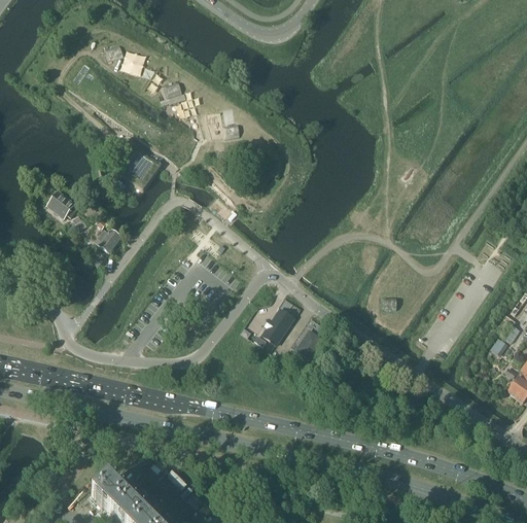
[(104,48),(108,61),(123,56),(118,43),(104,48)]
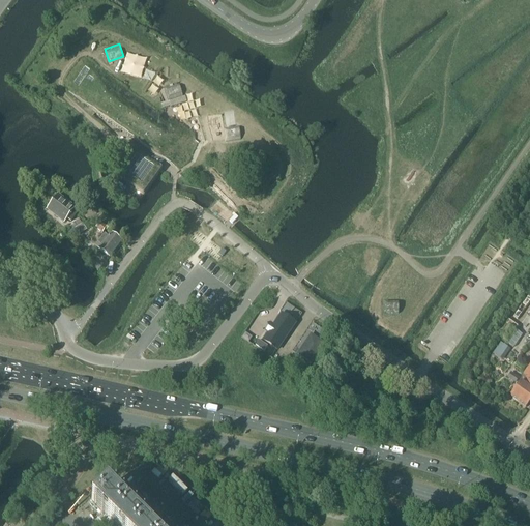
[(164,86),(167,97),(182,93),(179,81),(164,86)]
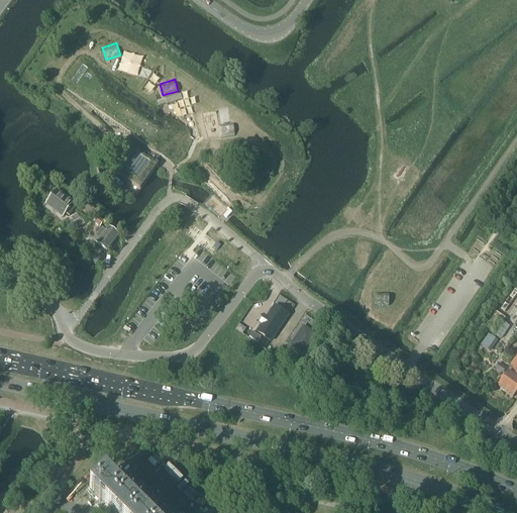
[(217,122),(219,134),(234,132),(233,120),(217,122)]
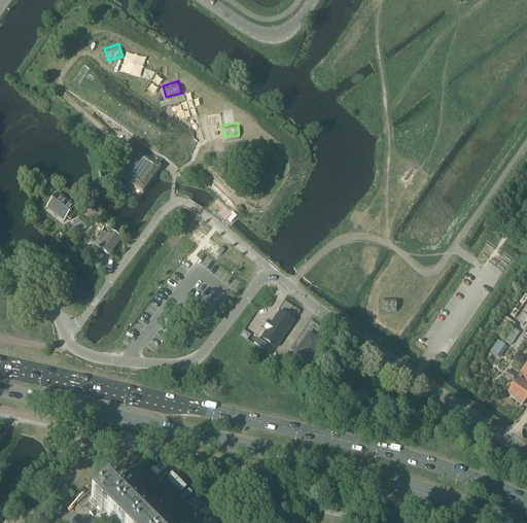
[(116,173),(124,177),(130,182),(131,181),(135,184),(134,185),(140,189),(141,189),(142,189),(143,189),(161,165),(161,164),(161,163),(160,163),(136,145),(135,145),(134,145),(133,146),(116,170),(116,171),(115,171),(116,172),(116,173)]
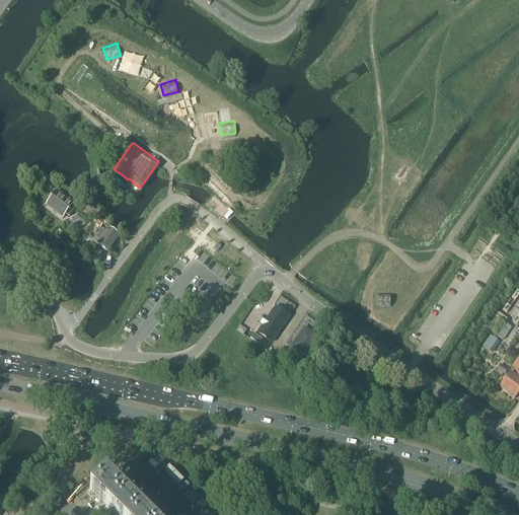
[(46,202),(63,214),(65,211),(69,214),(76,204),(56,189),(46,202)]
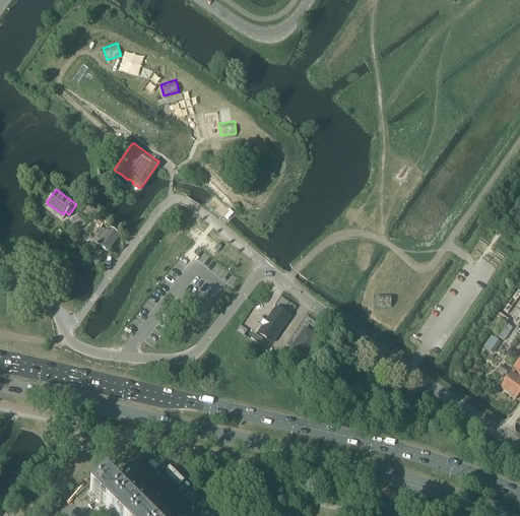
[(104,220),(98,215),(93,220),(100,226),(104,220)]
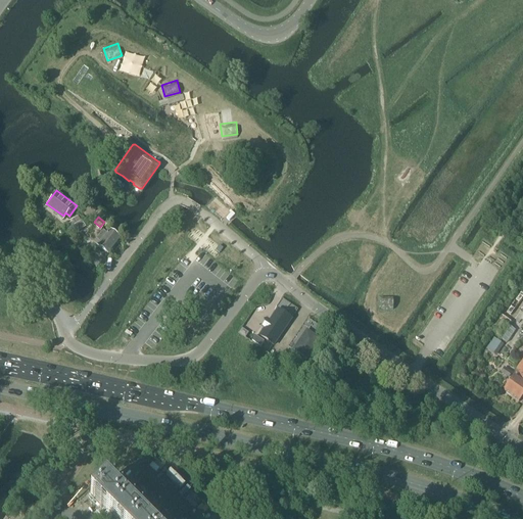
[(93,240),(107,250),(120,236),(109,228),(107,231),(103,228),(93,240)]
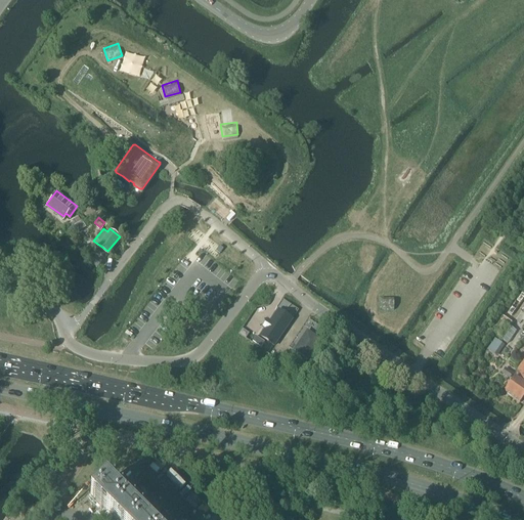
[(91,261),(96,265),(101,259),(100,259),(96,256),(95,256),(96,257),(92,261),(91,261)]
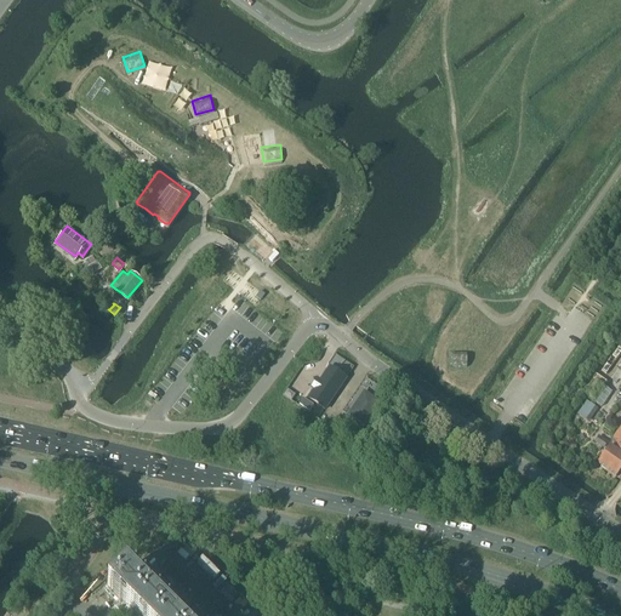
[(450,364),(466,364),(466,351),(450,351),(450,364)]
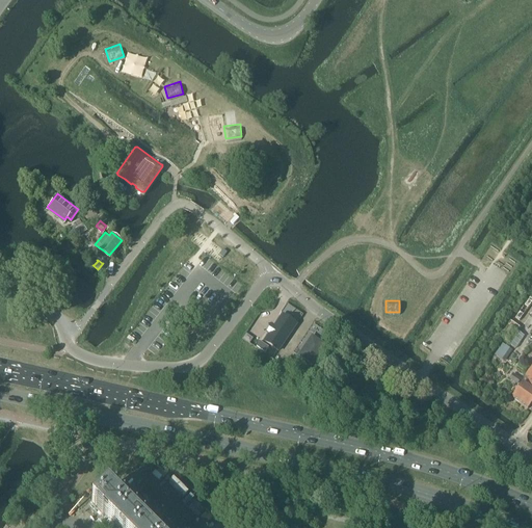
[(273,335),(269,342),(277,348),(296,320),(288,314),(280,326),(272,321),(266,330),(273,335)]
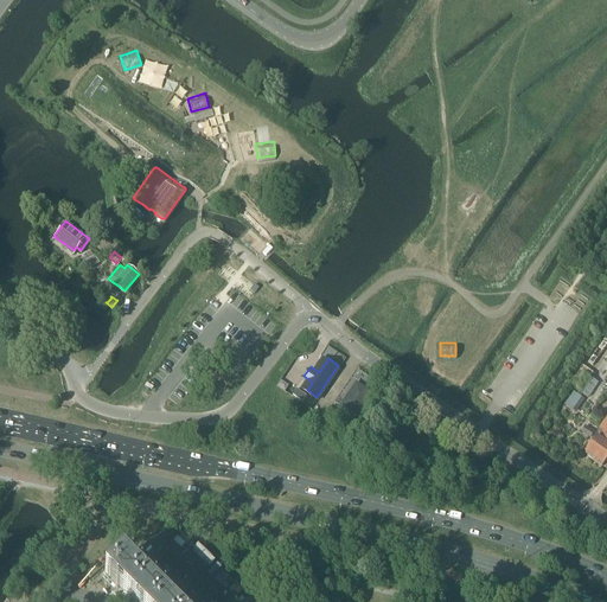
[(342,402),(359,414),(375,390),(358,378),(342,402)]
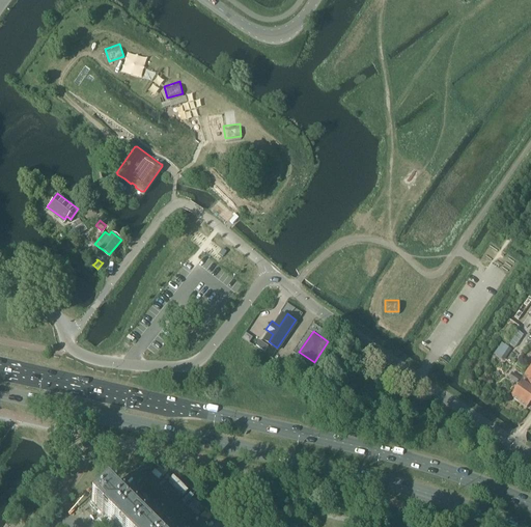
[(259,338),(258,339),(255,343),(263,349),(268,343),(259,338)]
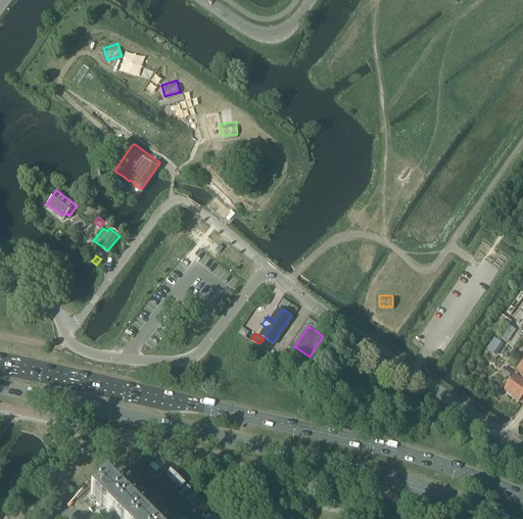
[(279,357),(288,363),(294,354),(285,347),(279,357)]
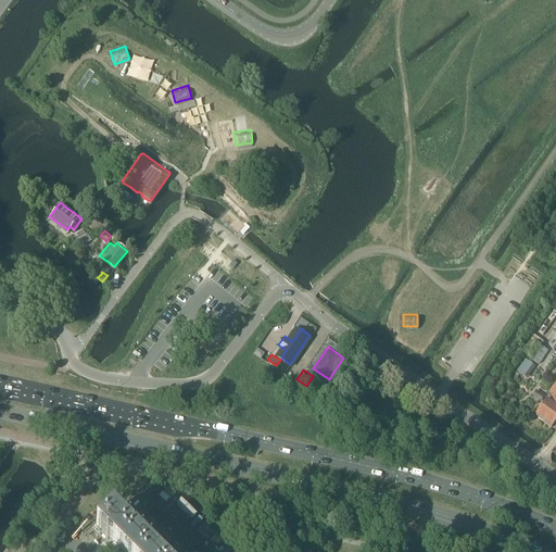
[(535,413),(551,424),(555,416),(555,377),(548,389),(552,391),(546,398),(545,398),(535,413)]
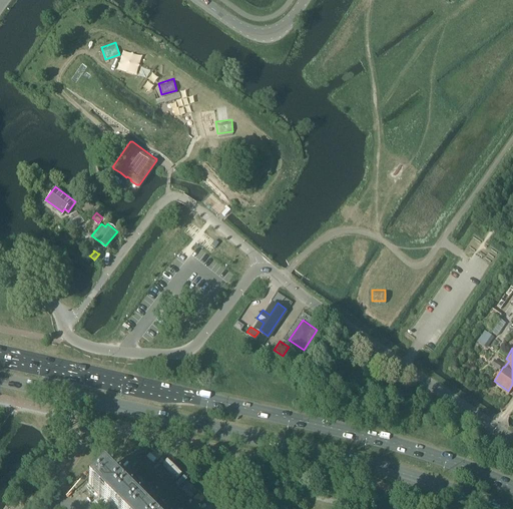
[(284,357),(292,362),(296,357),(287,352),(284,357)]
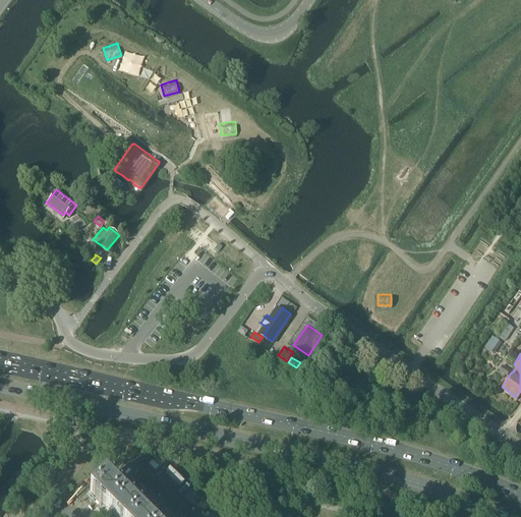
[(111,512),(116,516),(135,516),(141,512),(105,475),(90,491),(106,507),(103,509),(108,514),(111,512)]
